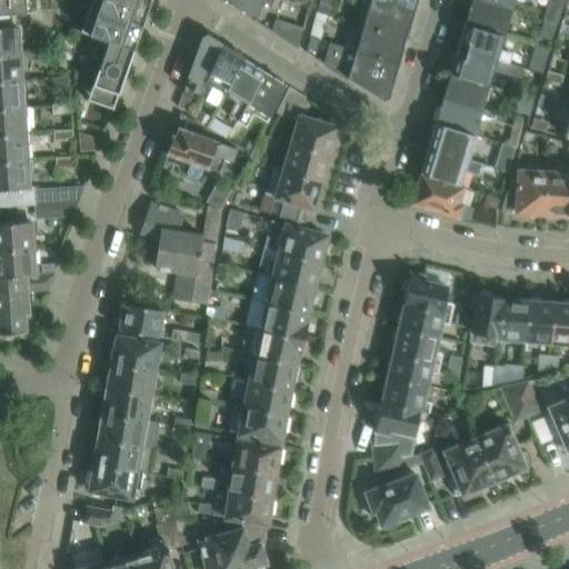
[(32,0),(0,0),(0,12),(33,11),(32,0)]
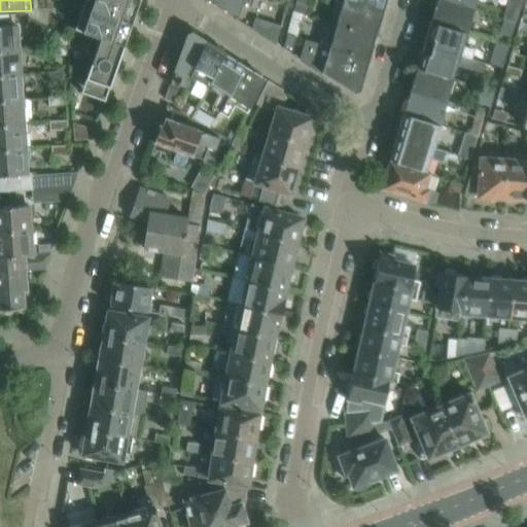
[(131,24),(138,1),(134,0),(83,0),(81,6),(131,24)]
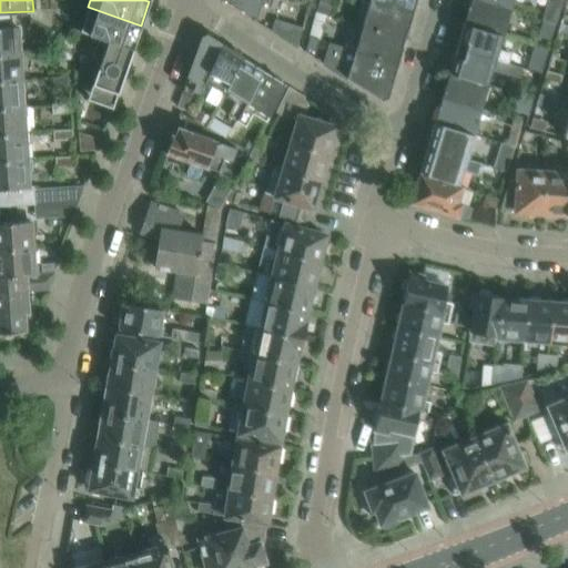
[(262,0),(271,2),(271,0),(220,0),(255,21),(262,0)]
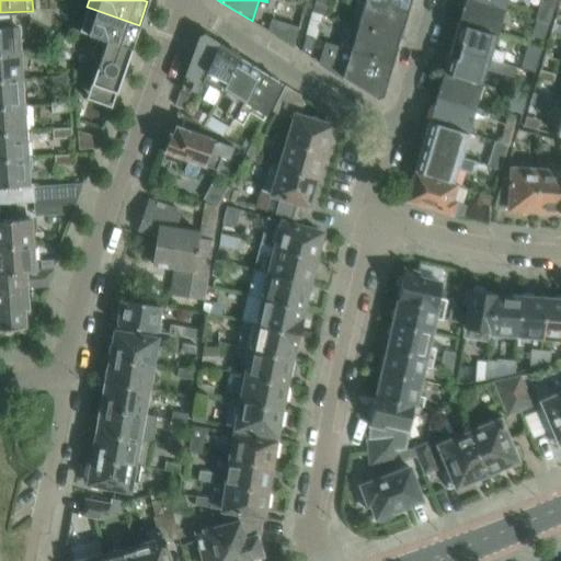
[(322,14),(328,0),(315,0),(311,12),(322,15),(322,14)]
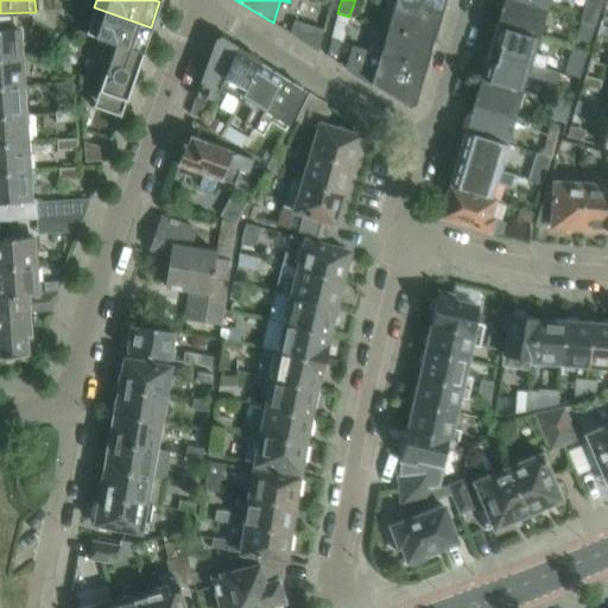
[(441,14),(444,0),(394,0),(396,1),(441,14)]
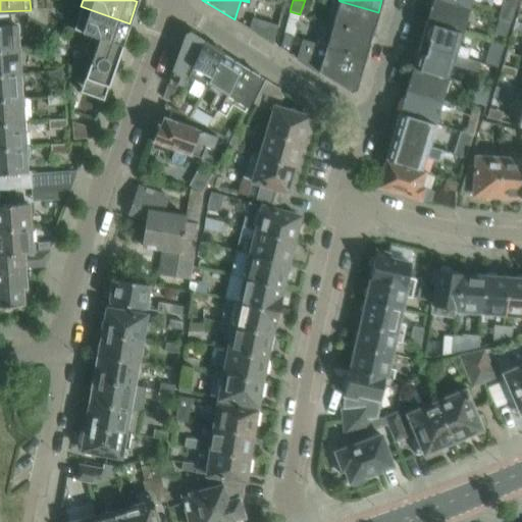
[(462,34),(469,10),(433,0),(432,0),(426,22),(462,34)]
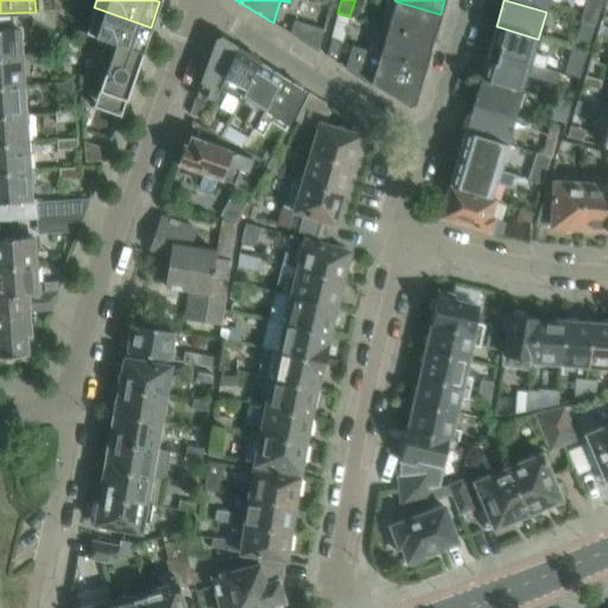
[(505,0),(546,12),(549,0),(505,0)]
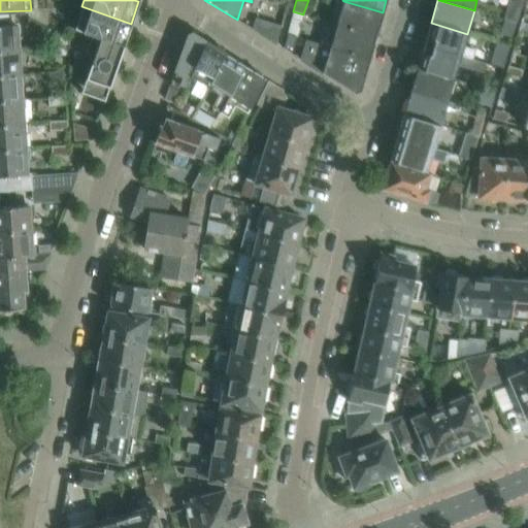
[(517,23),(523,0),(508,0),(503,19),(504,19),(504,20),(516,23),(517,23)]
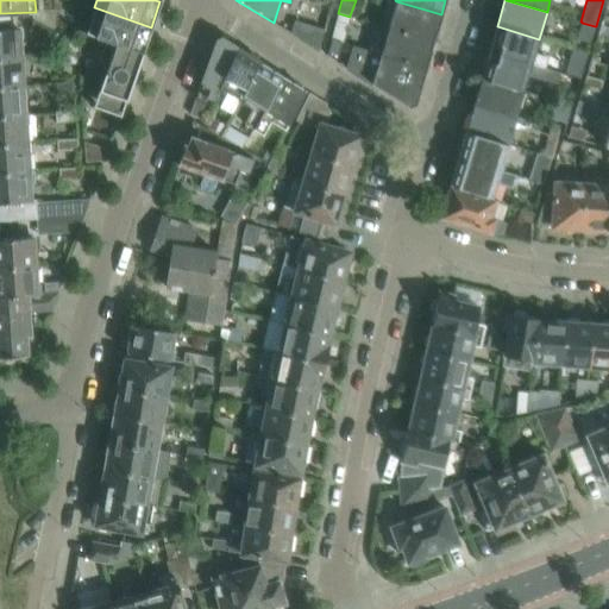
[(434,42),(441,14),(396,1),(388,27),(434,42)]
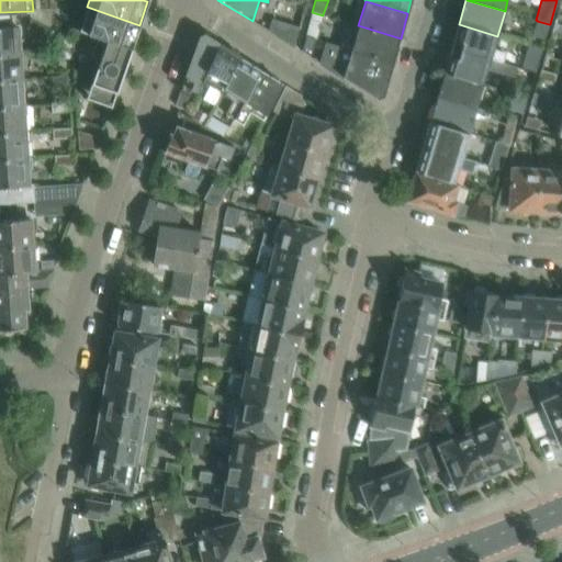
[(131,48),(139,25),(87,7),(78,31),(105,41),(105,40),(131,48)]
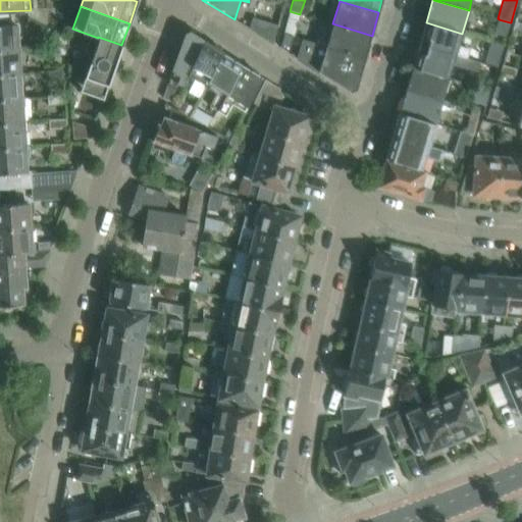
[(46,9),(34,10),(35,22),(48,29),(46,9)]
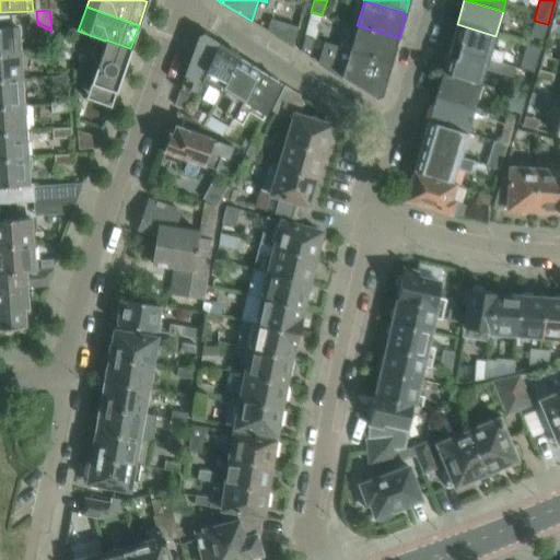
[(0,53),(21,53),(20,35),(22,35),(21,25),(10,26),(9,12),(0,12),(0,53)]
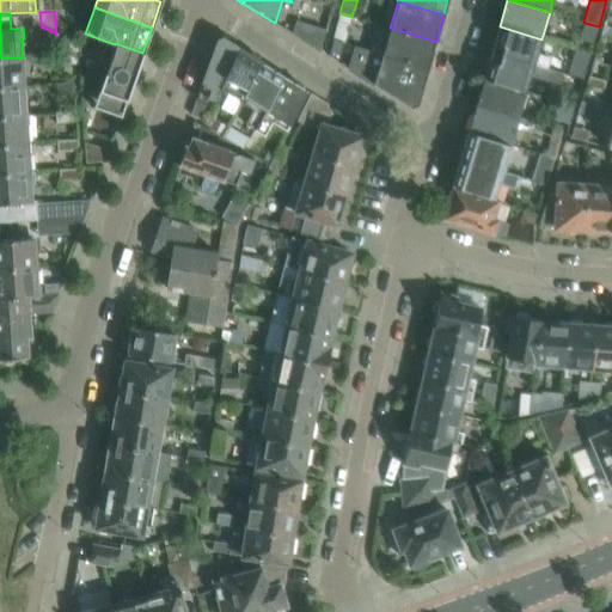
[(344,43),(352,17),(340,13),(332,40),(344,43)]
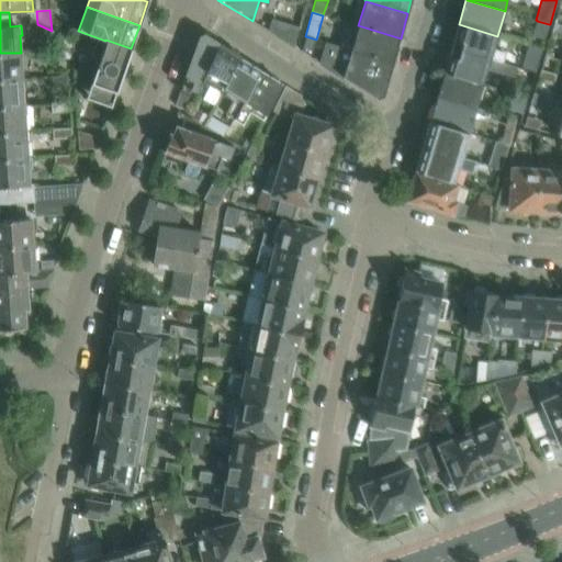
[(293,46),(299,26),(272,19),(268,31),(293,46)]
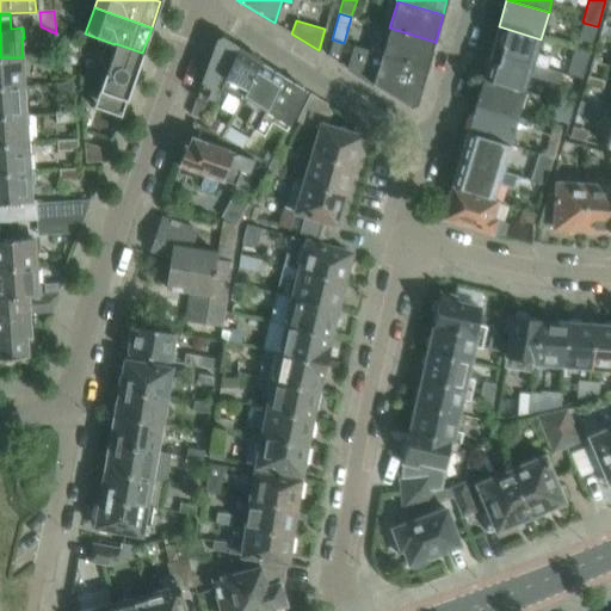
[(592,43),(597,26),(584,23),(579,39),(592,43)]
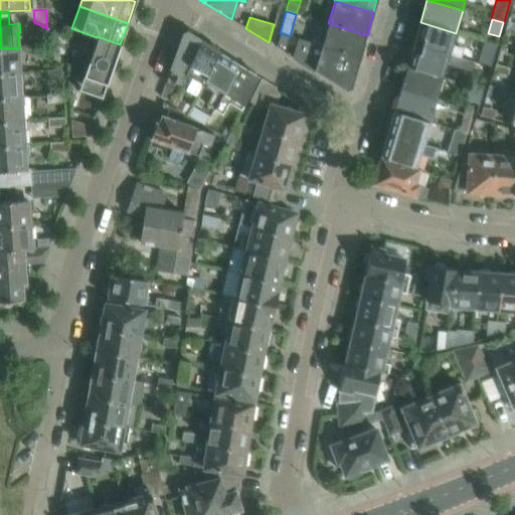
[(514,22),(508,21),(505,30),(514,32),(514,22)]
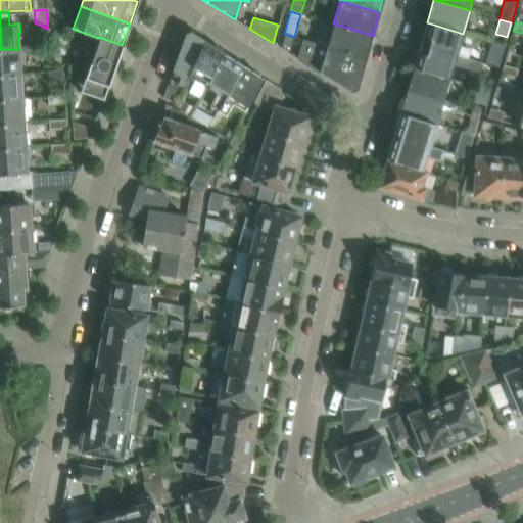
[(459,46),(463,34),(427,22),(420,46),(466,59),(466,58),(469,48),(459,46)]
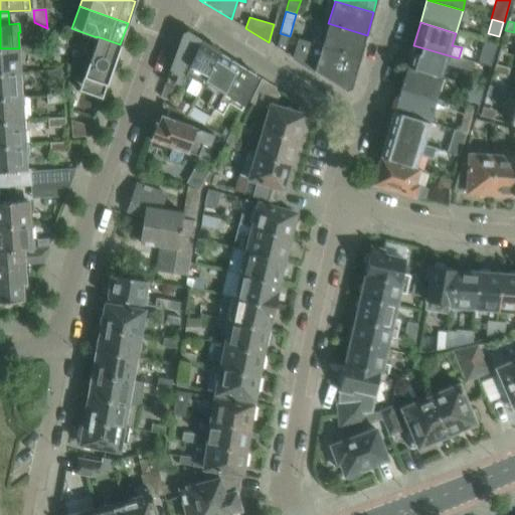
[(360,58),(367,35),(328,23),(321,46),(360,58)]
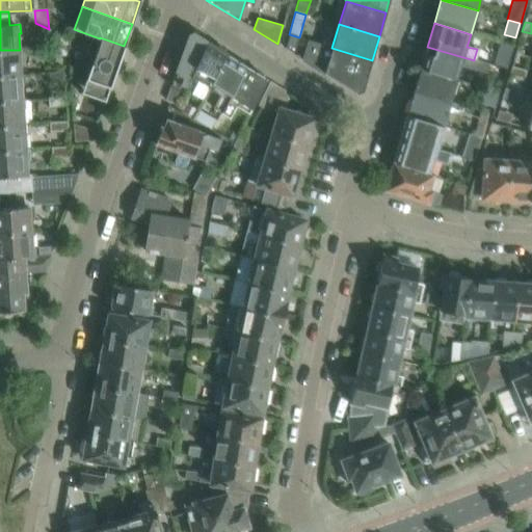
[(58,32),(58,47),(72,47),(72,37),(58,32)]
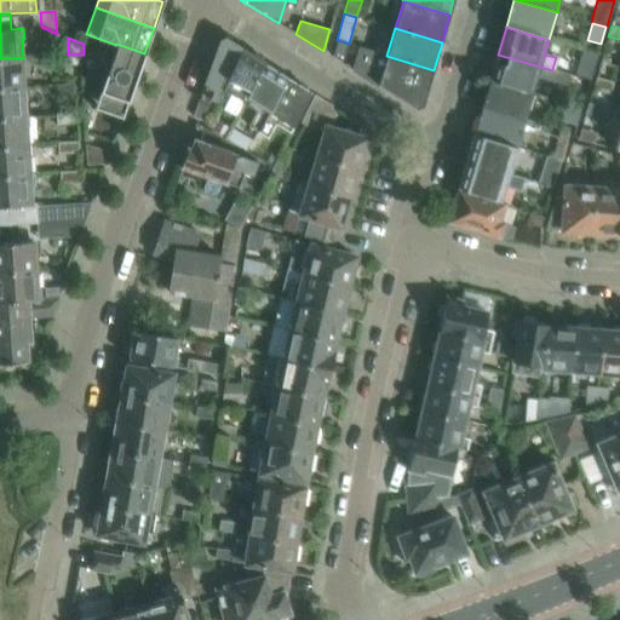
[(222,89),(241,47),(227,38),(220,40),(197,101),(208,107),(210,104),(214,107),(222,90),(222,89)]
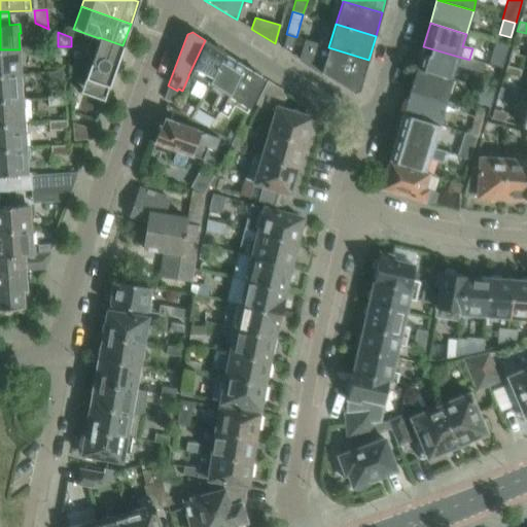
[(286,34),(283,45),(292,48),(295,37),(286,34)]
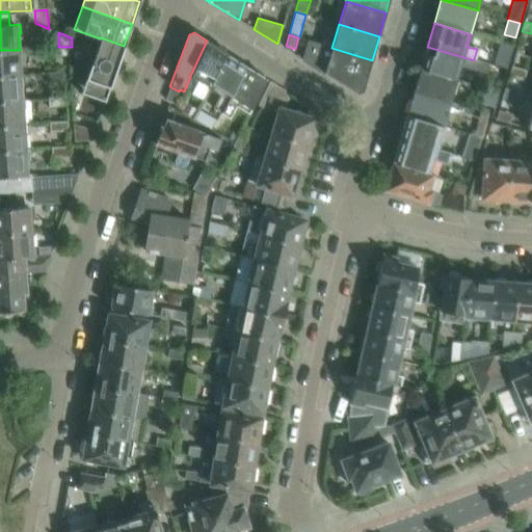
[(109,87),(124,46),(100,37),(100,38),(83,83),(84,83),(83,86),(106,94),(107,91),(108,91),(109,87)]
